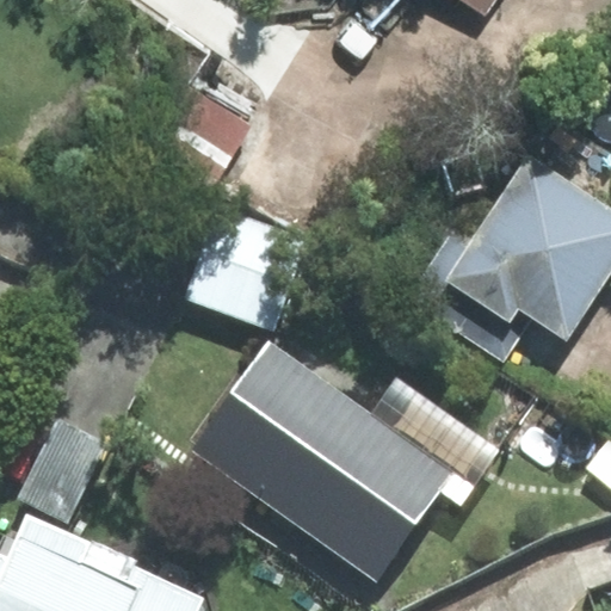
[(466,0),(485,13),(493,0),(466,0)]
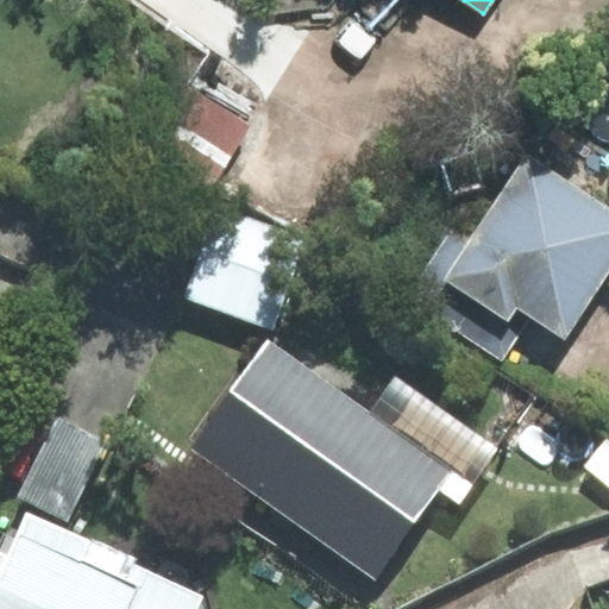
[(531,316),(564,338),(608,269),(608,209),(526,157),(495,205),(475,192),(406,299),(502,360),(531,316)]
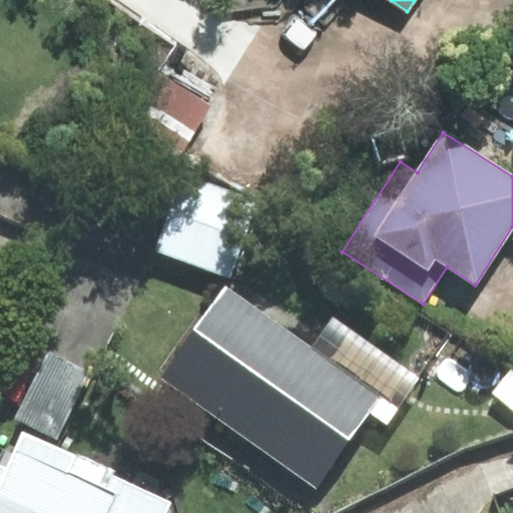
[(258,202),(183,175),(156,250),(229,277),(258,202)]
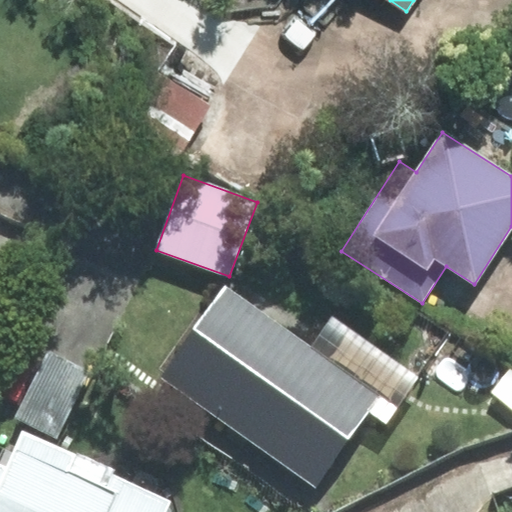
[(162,377),(315,486),(368,411),(387,424),(419,378),(332,316),(311,346),(226,287),(162,377)]
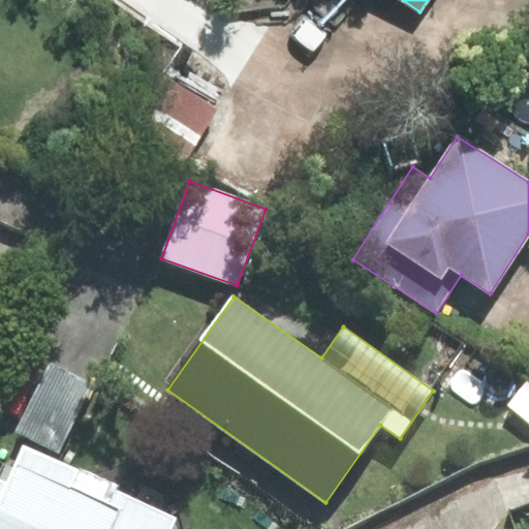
[(93,384),(49,363),(16,431),(59,453),(93,384)]
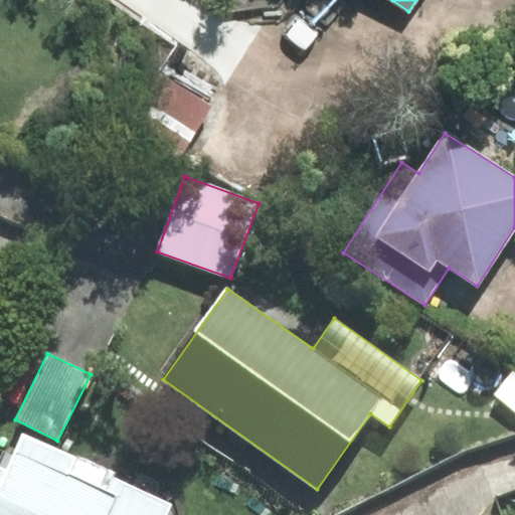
[(0,514),(167,514),(172,504),(23,436),(7,471),(0,468),(0,514)]
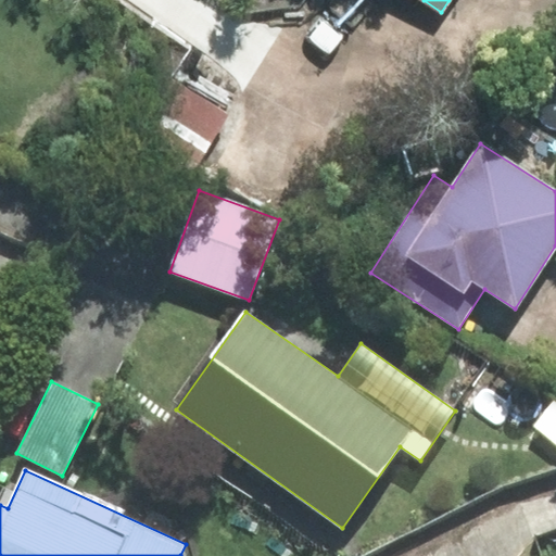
All buildings are outlined.
